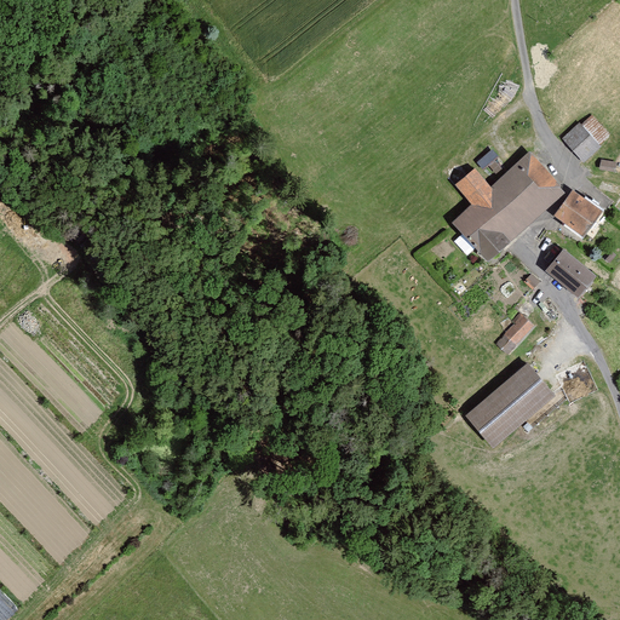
[(578,126),(563,139),(586,165),(601,151),(578,126)]
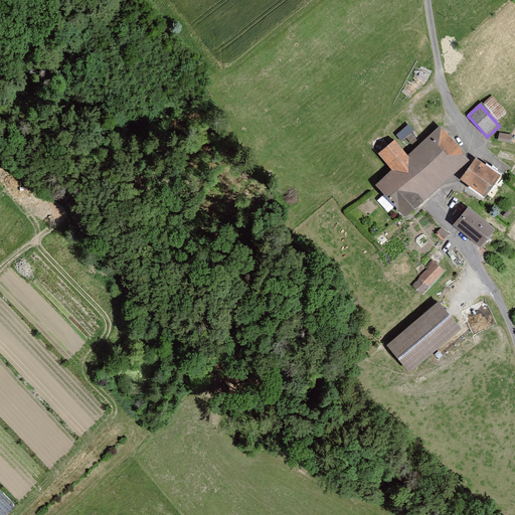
[(395,142),(378,156),(391,171),(375,185),(404,218),(469,162),(440,128),(407,156),(395,142)]
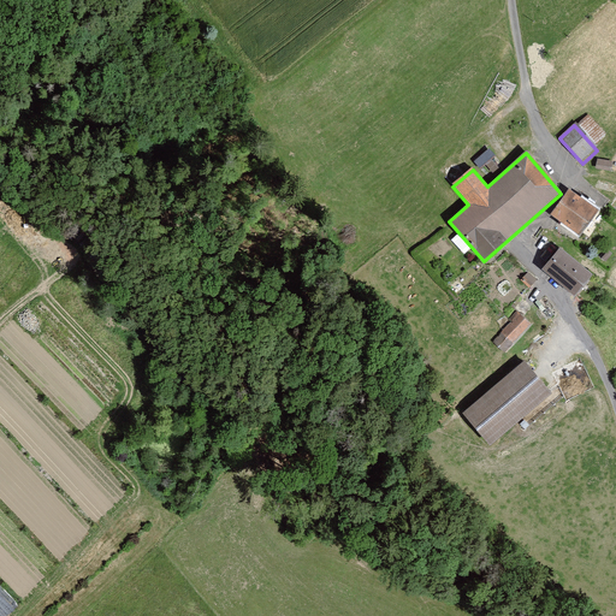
[(598,213),(569,191),(550,217),(579,237),(598,213)]
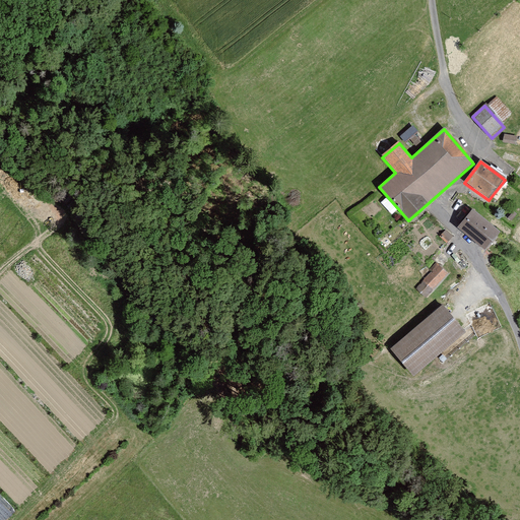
[(458,230),(484,251),(499,233),(472,211),(458,230)]
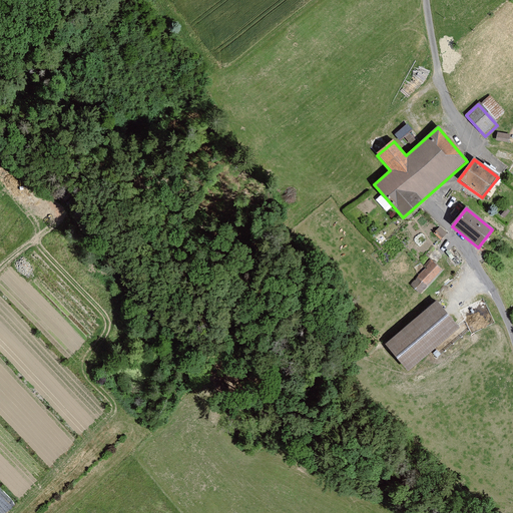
[(431,264),(411,286),(422,296),(442,274),(431,264)]
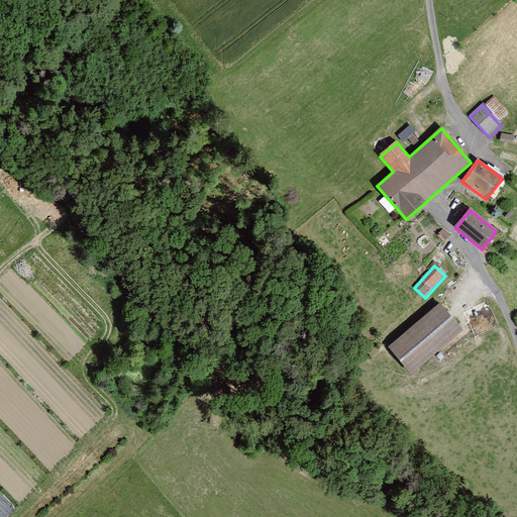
[(440,303),(388,347),(410,375),(463,330),(440,303)]
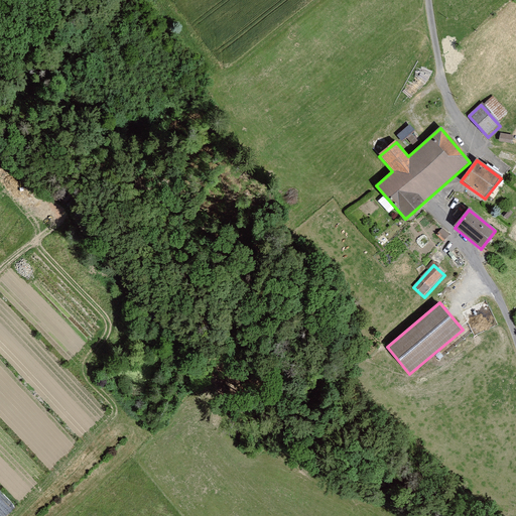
All buildings are outlined.
